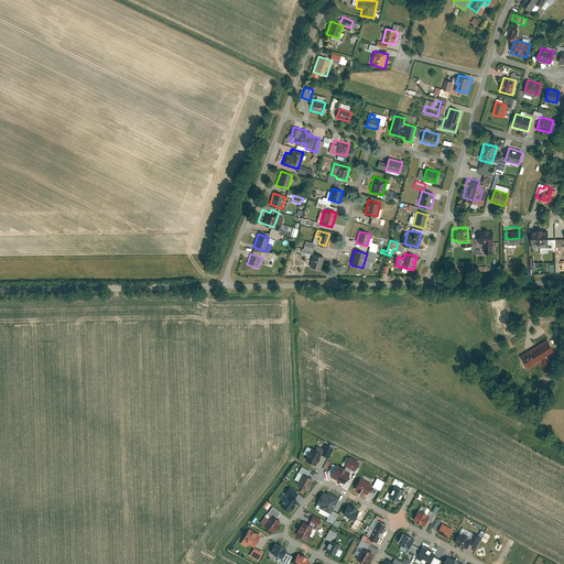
[(312,267),(321,269),(324,257),(314,255),(312,267)]
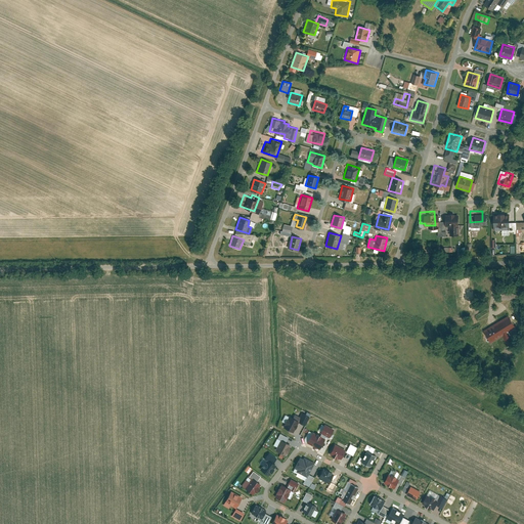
[(510,316),(484,333),(490,344),(503,337),(507,334),(516,328),(510,316)]
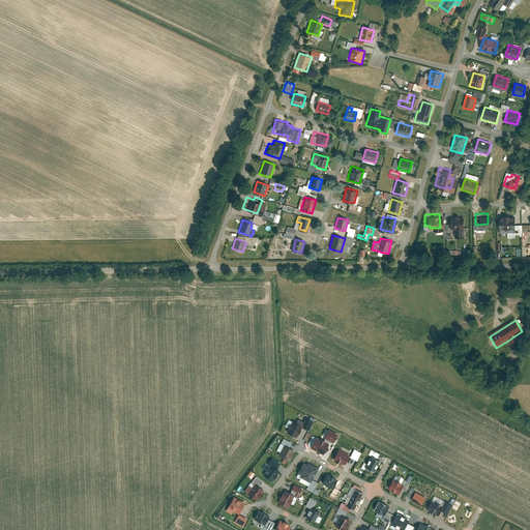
[(512,337),(508,341),(513,349),(518,346),(512,337)]
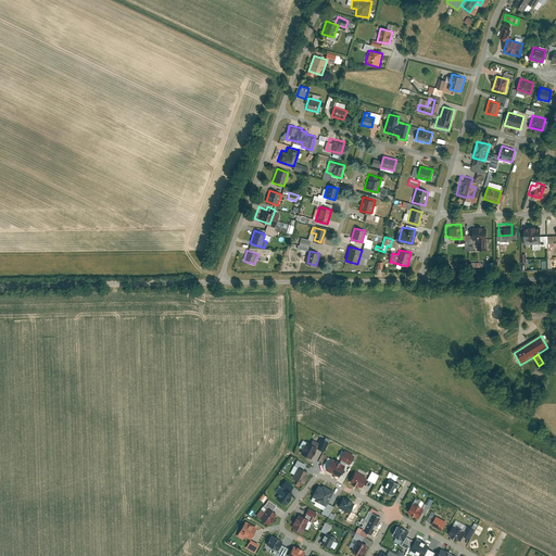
[(320,440),(317,450),(323,452),(326,442),(320,440)]
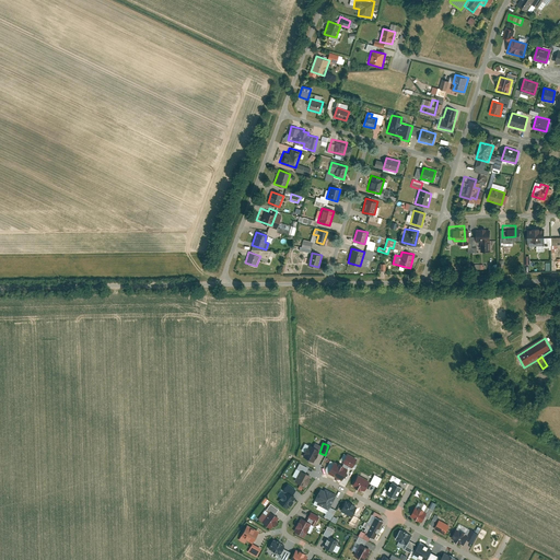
[(319,451),(310,445),(303,457),(313,463),(319,451)]
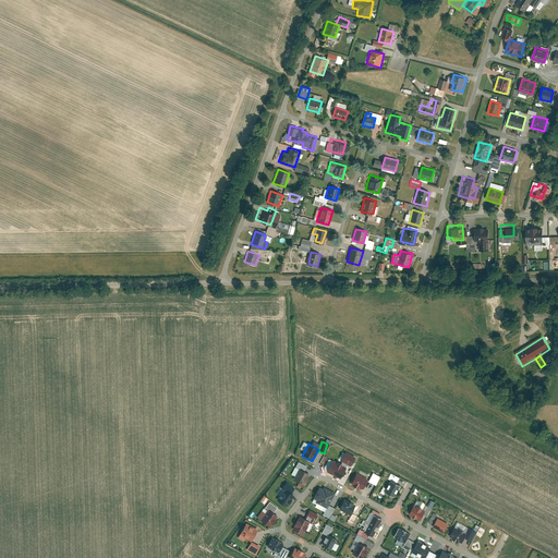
[(347,469),(331,461),(327,471),(341,478),(347,469)]
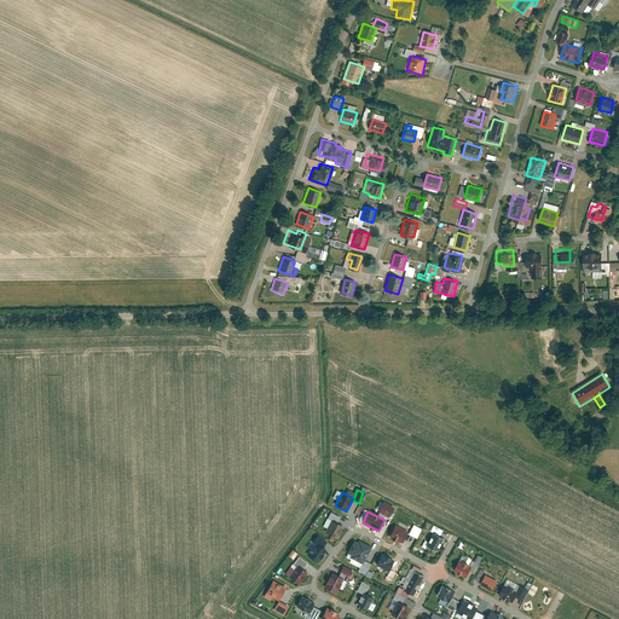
[(343,526),(331,521),(325,534),(337,539),(343,526)]
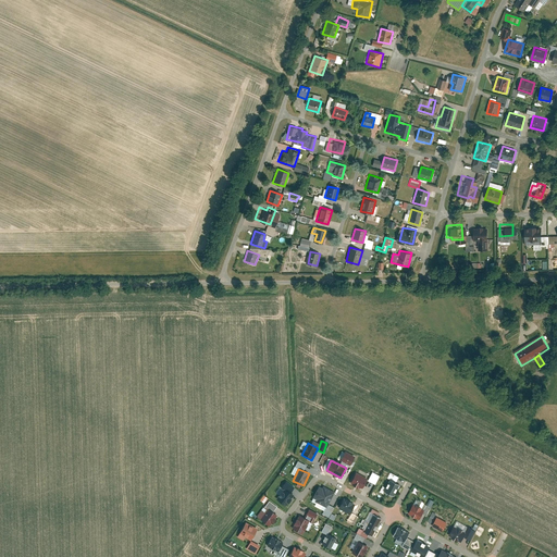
[(368,480),(356,472),(350,483),(362,490),(368,480)]
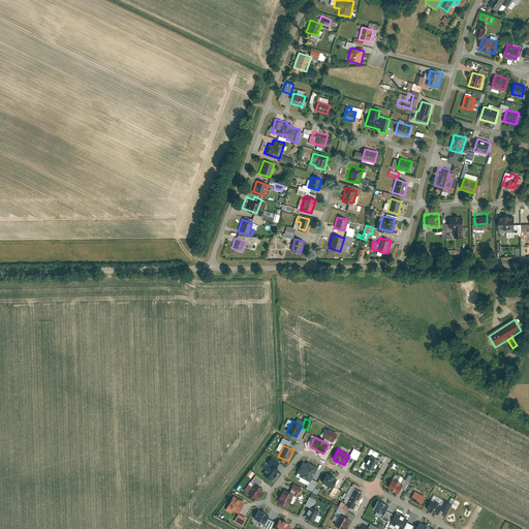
[(379,460),(370,456),(365,467),(374,472),(379,460)]
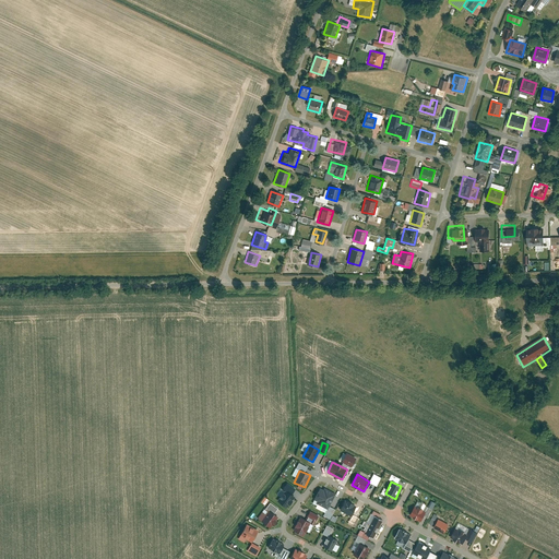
[(335,495),(321,486),(313,501),(328,509),(335,495)]
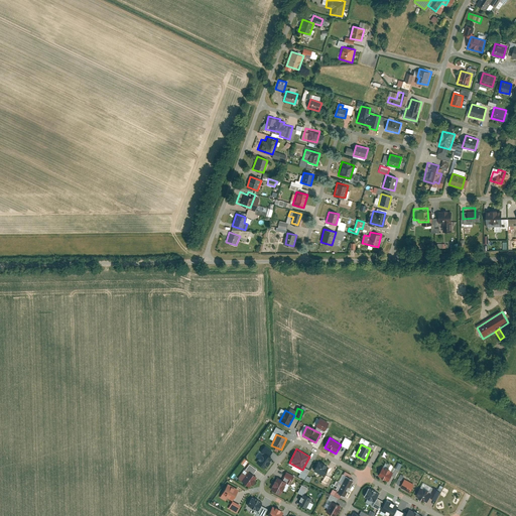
[(272,459),(264,453),(256,464),(264,469),(272,459)]
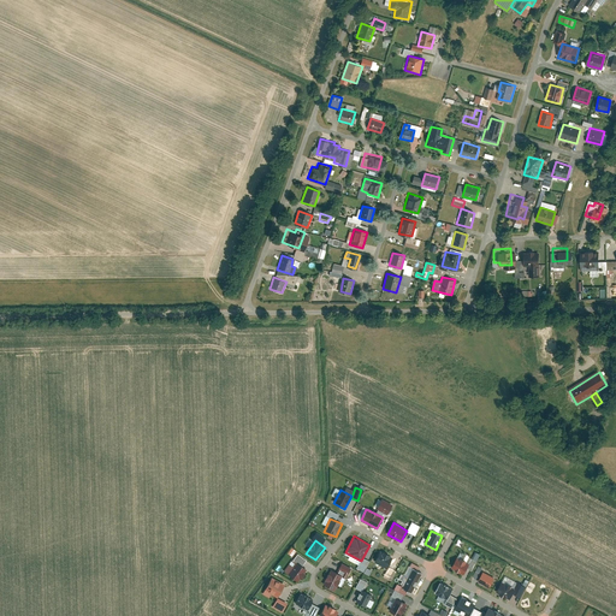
[(394,558),(379,551),(373,563),(386,570),(394,558)]
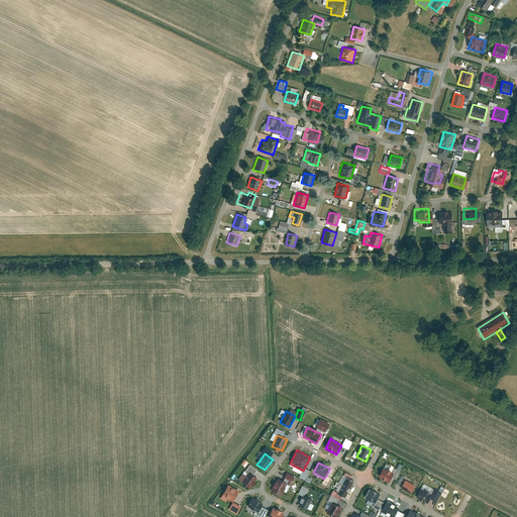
[(248,464),(245,470),(252,475),(255,470),(248,464)]
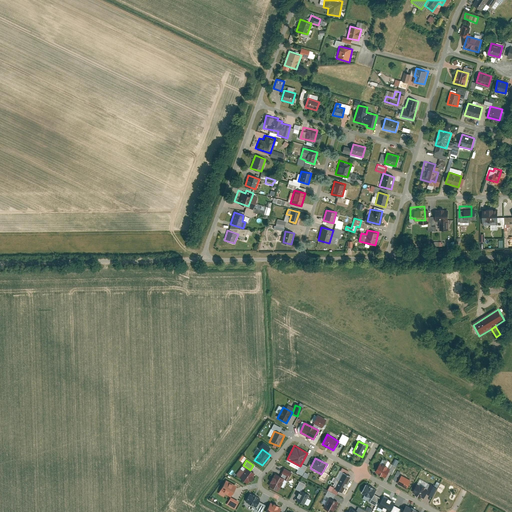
[(380,464),(375,473),(385,478),(390,469),(380,464)]
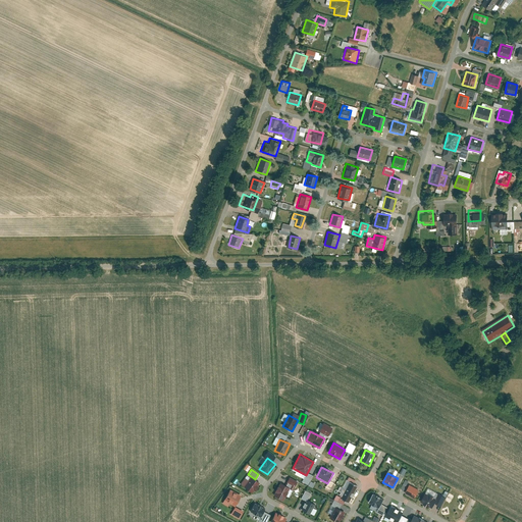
[(252,477),(245,487),(253,493),(260,483),(252,477)]
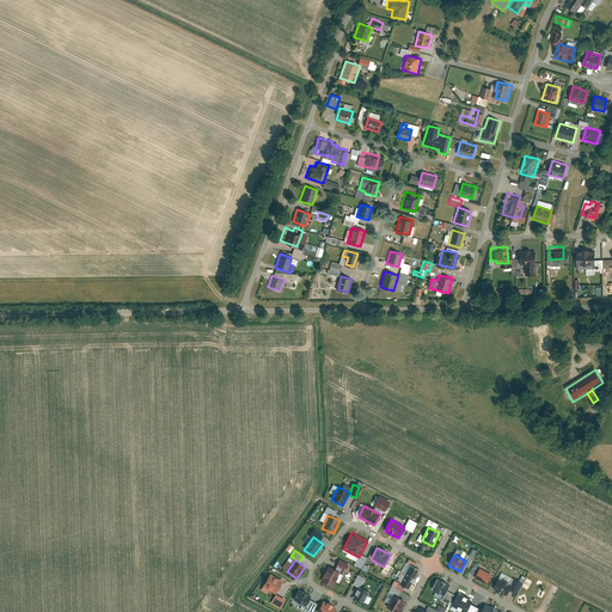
[(472,575),(479,564),(475,562),(469,573),(472,575)]
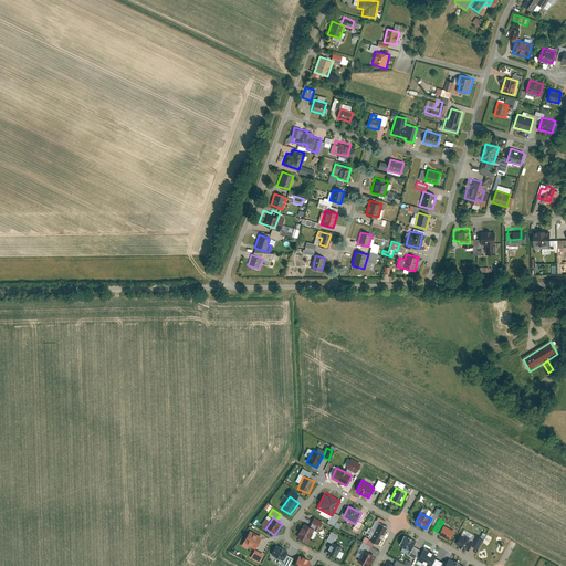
[(379,522),(375,531),(383,535),(387,526),(379,522)]
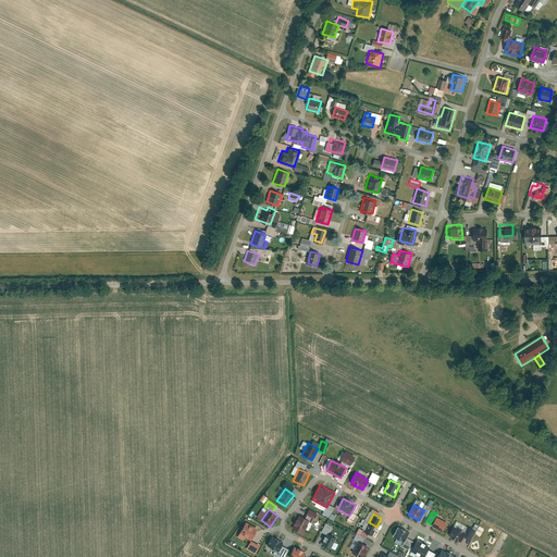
[(310,522),(299,517),(293,530),(304,535),(310,522)]
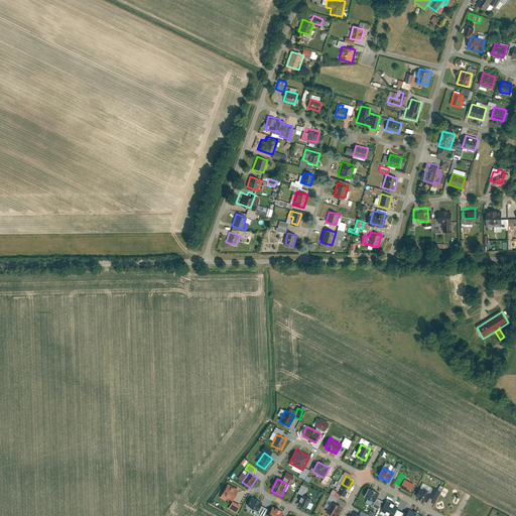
[(415,485),(405,480),(401,488),(411,493),(415,485)]
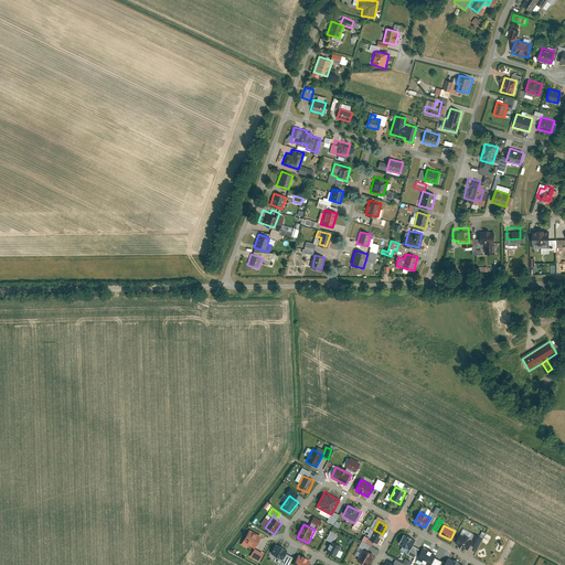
[(324,539),(331,542),(336,533),(329,530),(324,539)]
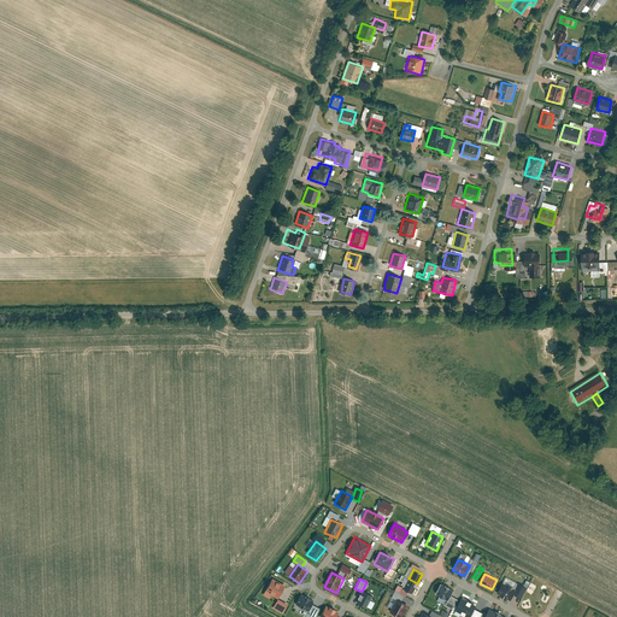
[(417,583),(409,579),(403,589),(411,594),(417,583)]
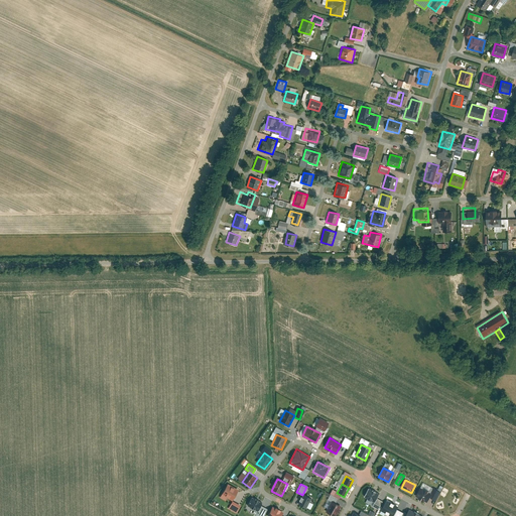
[(239,491),(228,485),(223,494),(234,500),(239,491)]
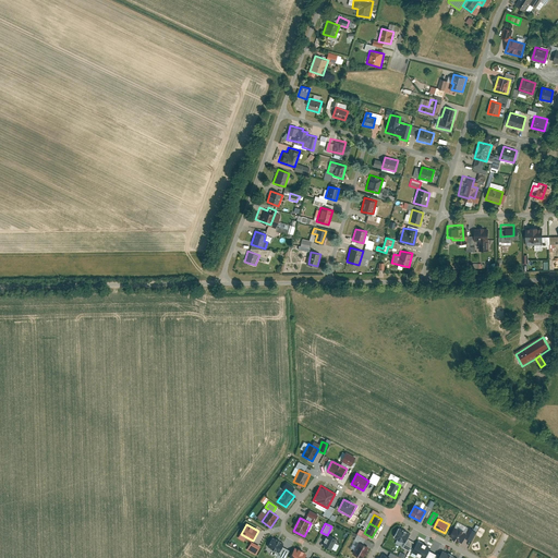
[(466,533),(456,526),(450,536),(461,543),(466,533)]
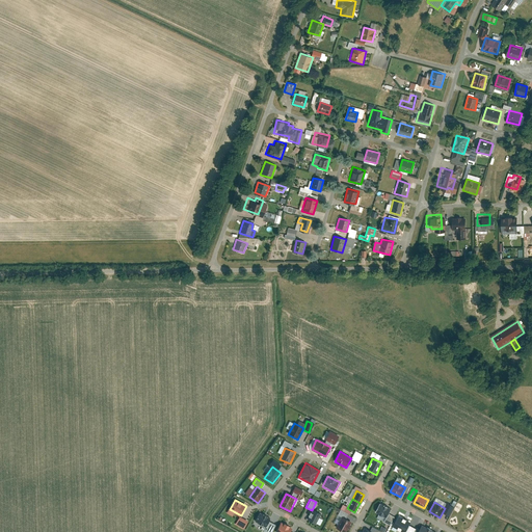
[(392,509),(380,503),(375,512),(387,517),(392,509)]
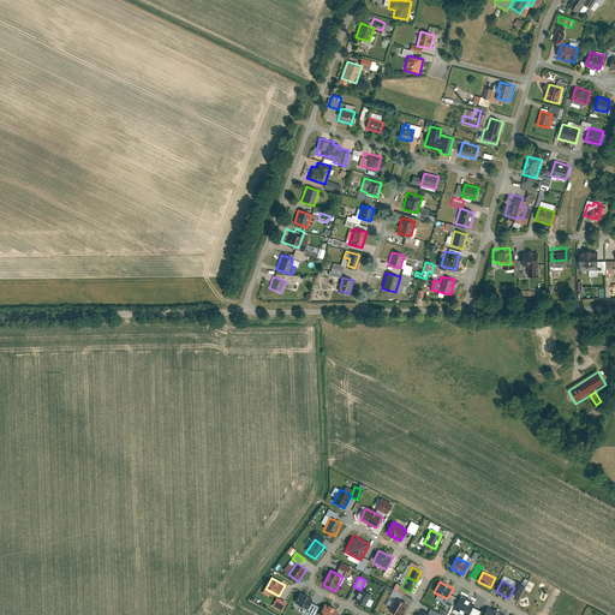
[(365,607),(370,595),(362,591),(357,603),(365,607)]
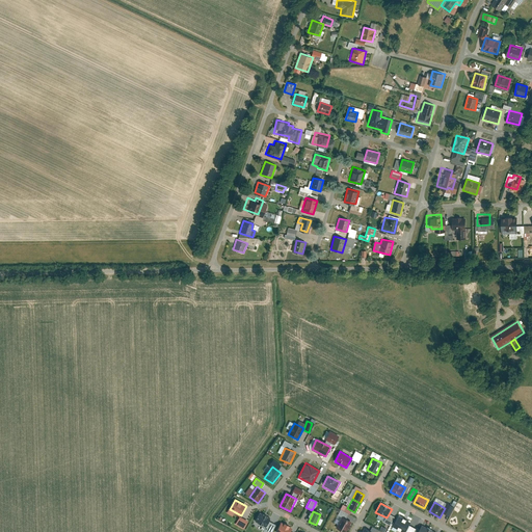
[(270,520),(260,513),(255,522),(266,528),(270,520)]
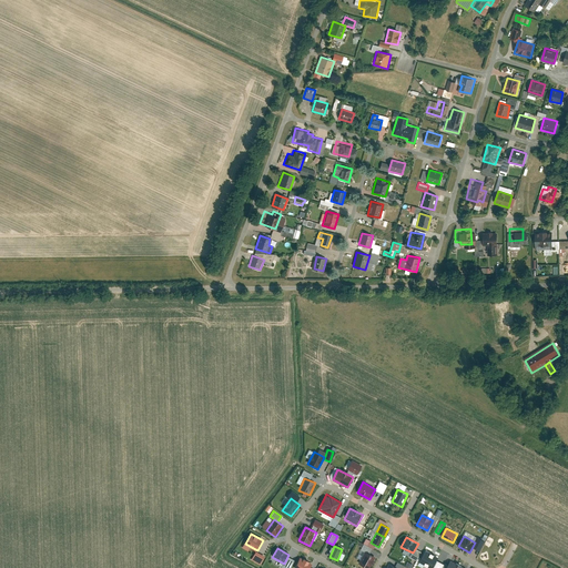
[(264,556),(255,551),(251,559),(261,565),(264,556)]
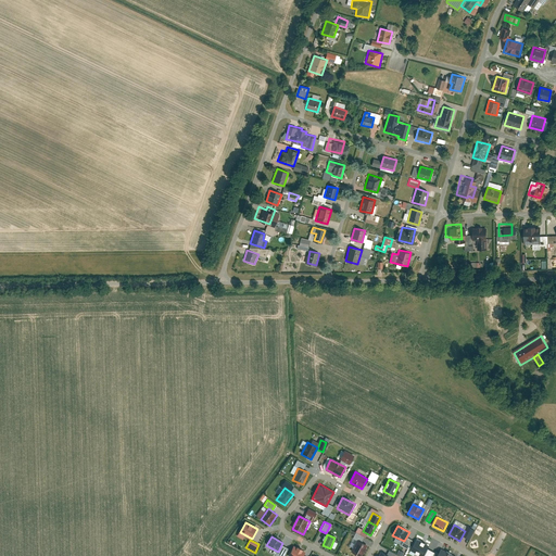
[(424,555),(429,546),(418,540),(412,551),(421,555),(424,555)]
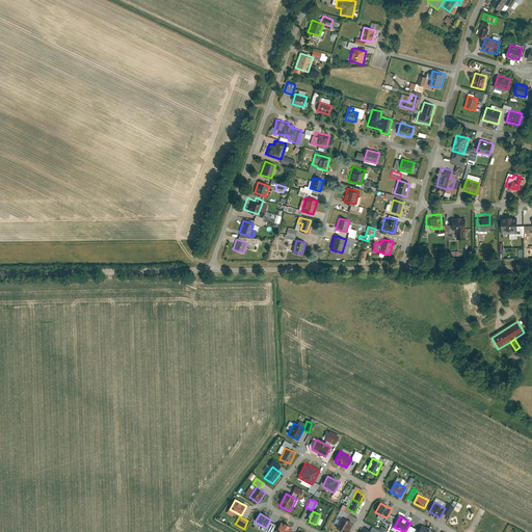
[(346,531),(351,522),(341,517),(336,529),(342,531),(346,531)]
